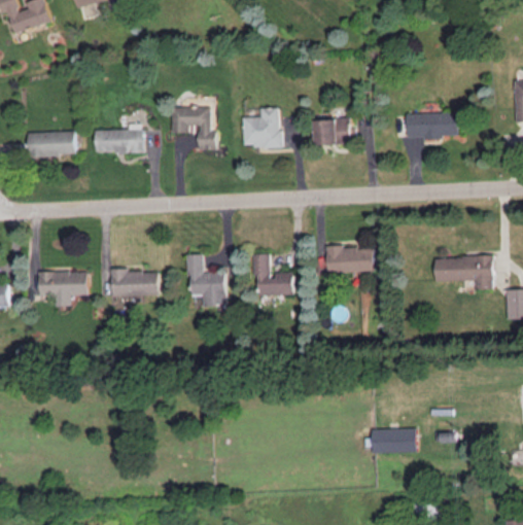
[(49,22),(42,0),(29,0),(25,1),(27,8),(19,11),(14,0),(0,0),(0,13),(6,11),(12,32),(49,22)]
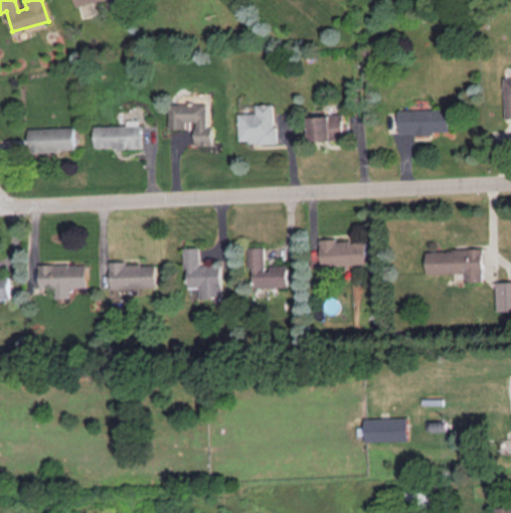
[(103,0),(104,0),(107,12),(119,9),(116,0),(68,0),(71,7),(103,0)]
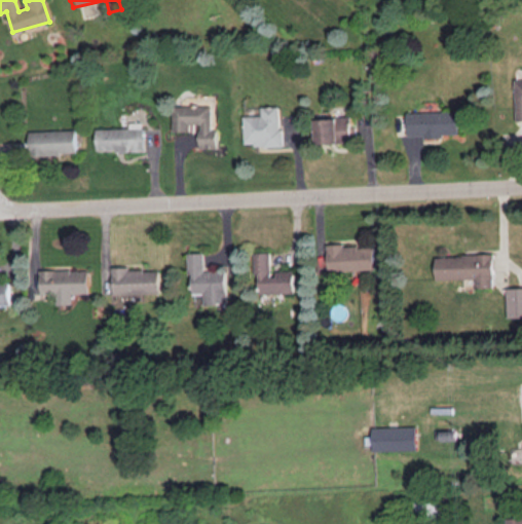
[(521,79),(512,80),(513,122),(521,121),(521,79)]
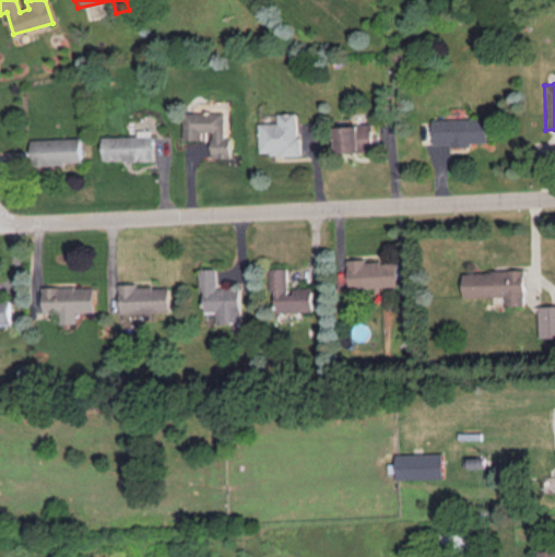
[(181,140),(209,140),(210,158),(227,158),(227,139),(223,139),(222,114),(181,114),(181,140)]
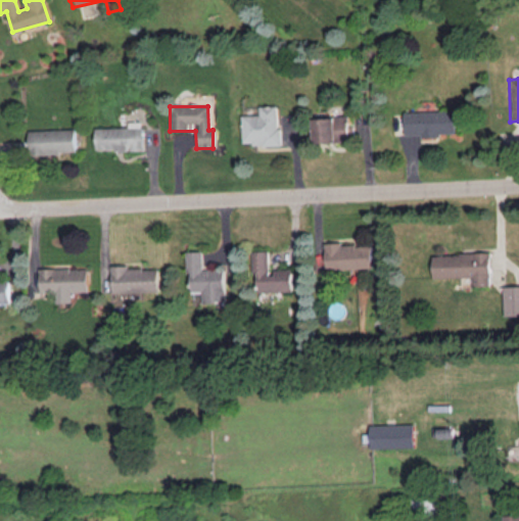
[(277,145),(277,107),(257,107),(257,115),(239,116),(240,146),(277,145)]
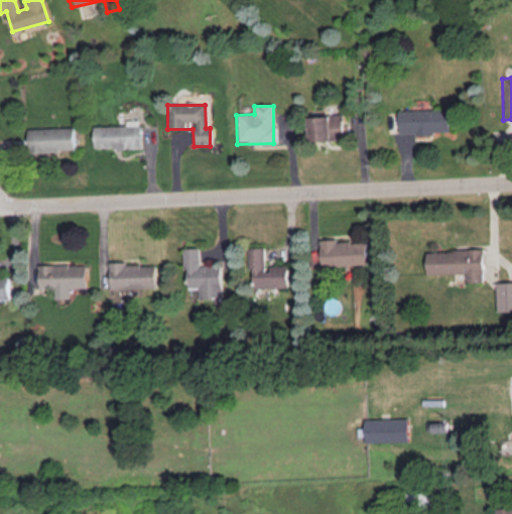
[(449,133),(448,110),(396,111),(397,135),(449,133)]
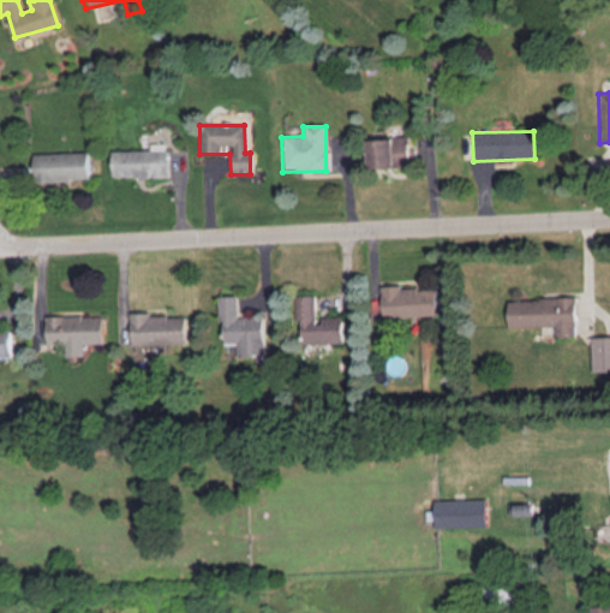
[(410,138),(365,140),(365,170),(411,168),(410,138)]
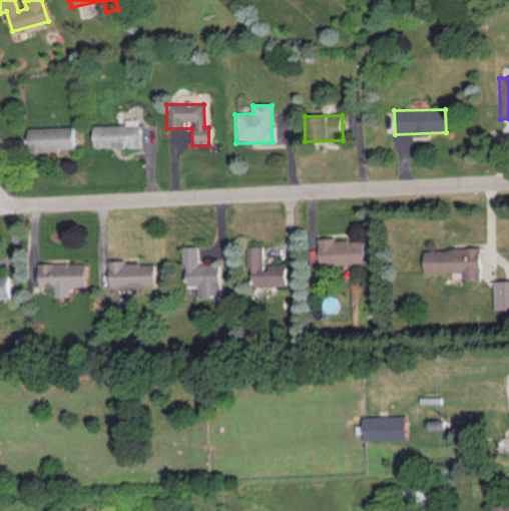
[(92,148),(138,147),(138,125),(91,126),(92,148)]
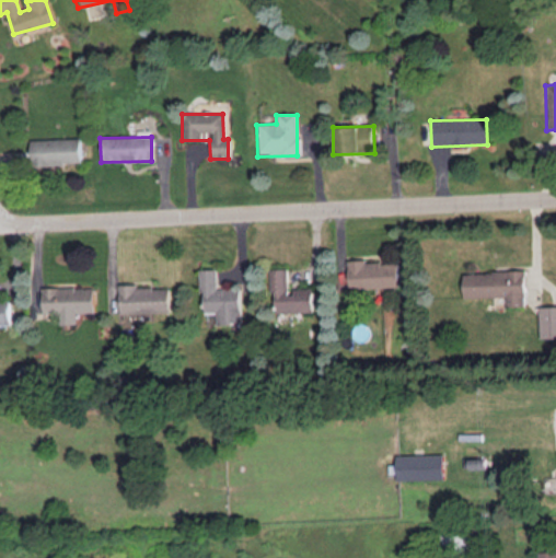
[(29,141),(30,166),(79,164),(78,139),(29,141)]
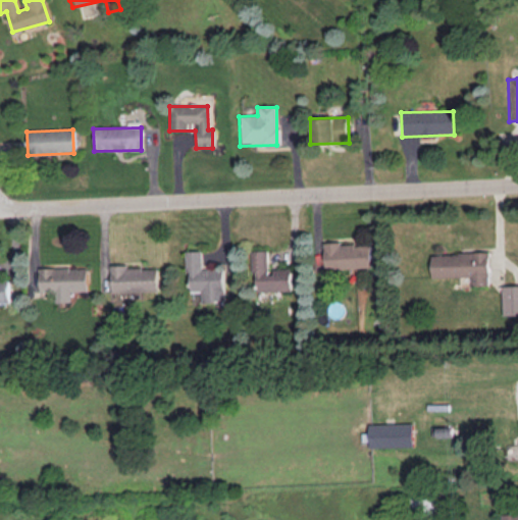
[(322,270),(370,268),(369,244),(321,245),(322,270)]
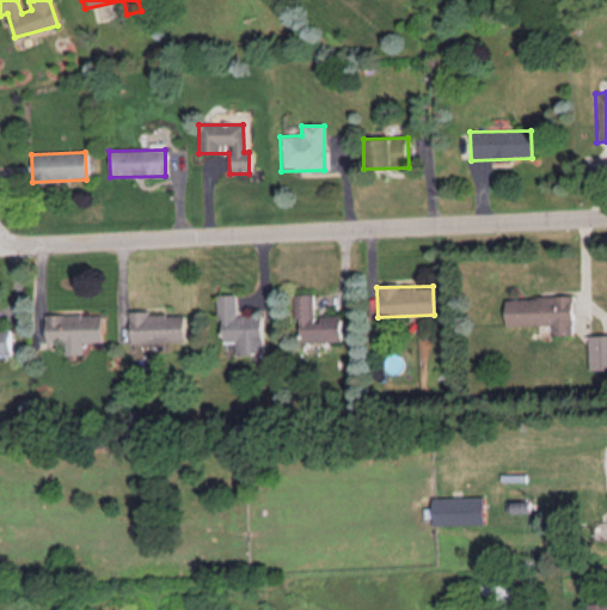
[(338,342),(337,316),(311,317),(310,294),(290,296),(292,321),(296,321),(298,343),(338,342)]
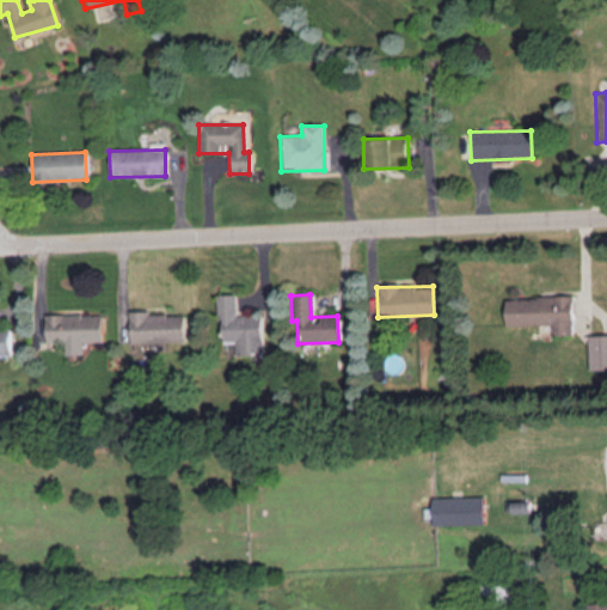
[(259,316),(234,317),(233,296),(214,296),(215,321),(220,321),(220,343),(233,343),(233,357),(259,357),(259,316)]
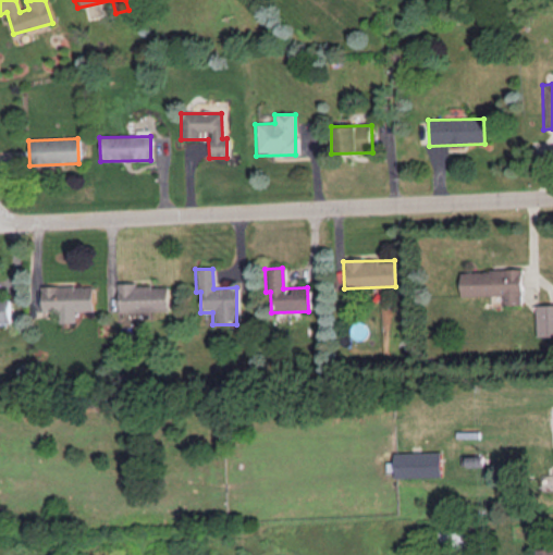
[(501,296),(501,306),(520,306),(519,271),(458,272),(458,297),(501,296)]
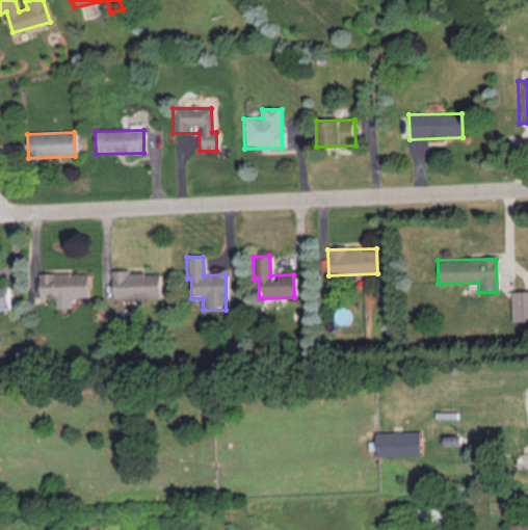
[(159,272),(110,273),(111,299),(159,297),(159,272)]
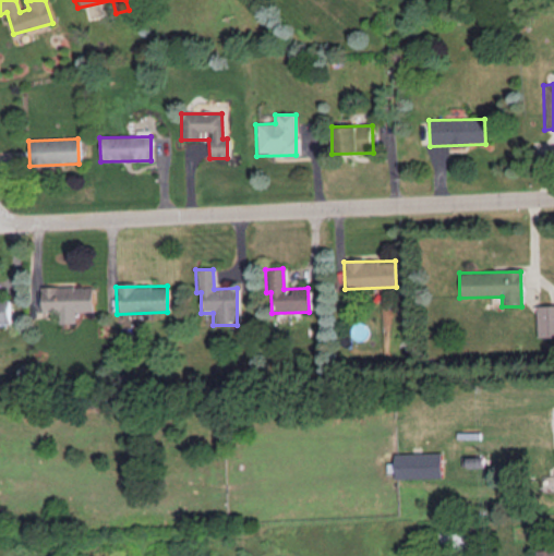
[(91,313),(91,288),(40,288),(40,314),(58,314),(59,324),(74,324),(73,313),(91,313)]
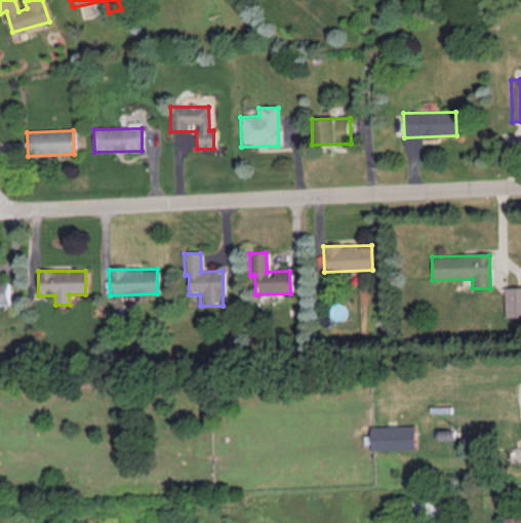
[(520,317),(520,287),(503,288),(504,317),(520,317)]
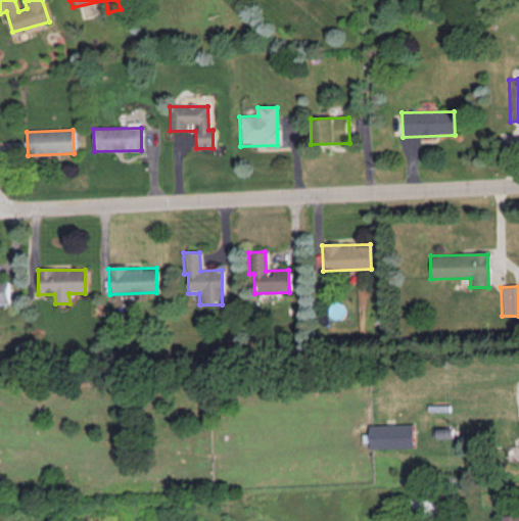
[(368,450),(412,448),(411,426),(367,427),(368,450)]
